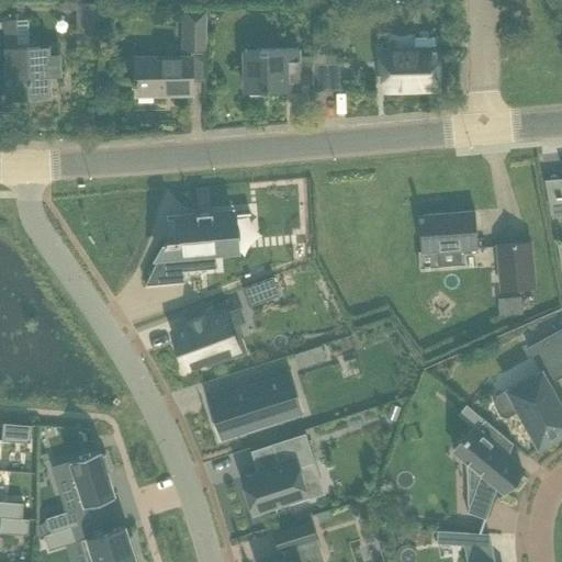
[(77,32),(98,33),(99,3),(77,3),(77,32)]
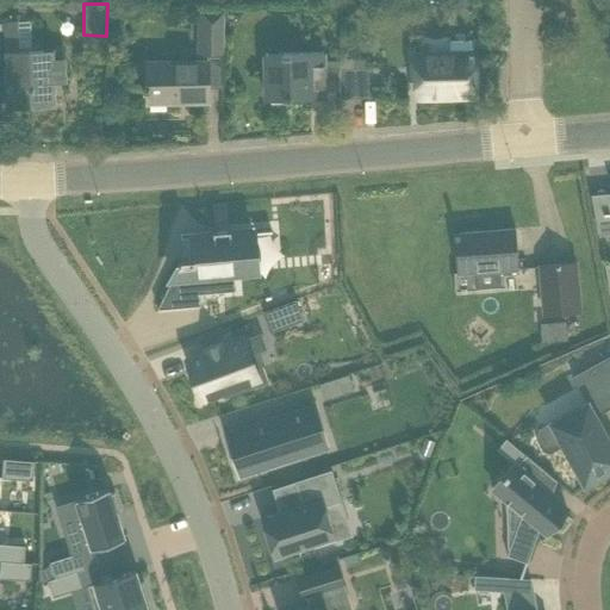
[(198,11),(199,54),(224,54),(223,10),(198,11)]
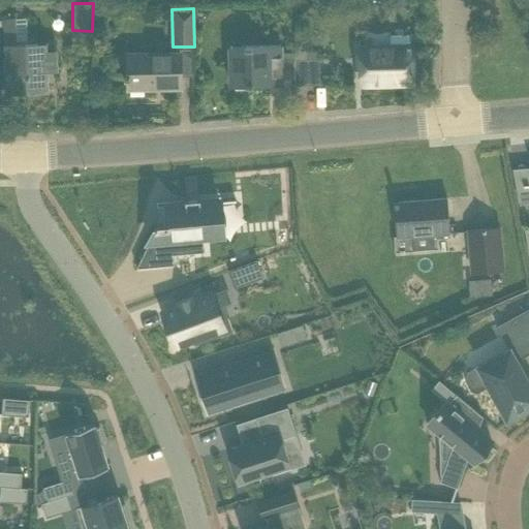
[(45,71),(57,71),(56,52),(45,52),(44,43),(16,44),(14,18),(3,18),(5,93),(47,91),(45,71)]
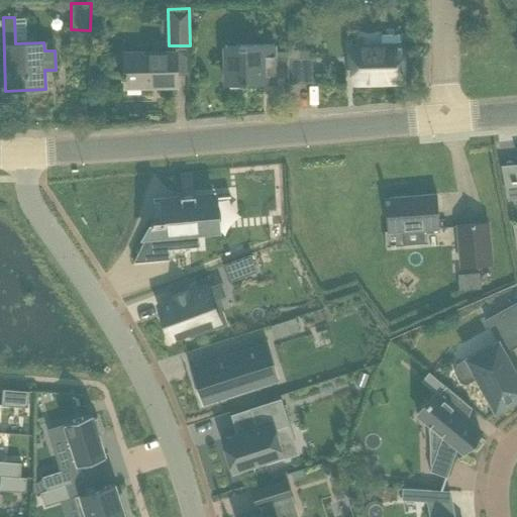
[(224,45),(225,85),(275,84),(274,44),(224,45)]
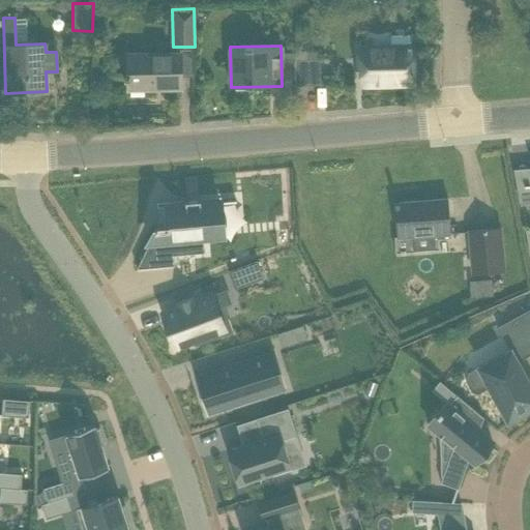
[(361,49),(362,84),(412,83),(411,48),(361,49)]
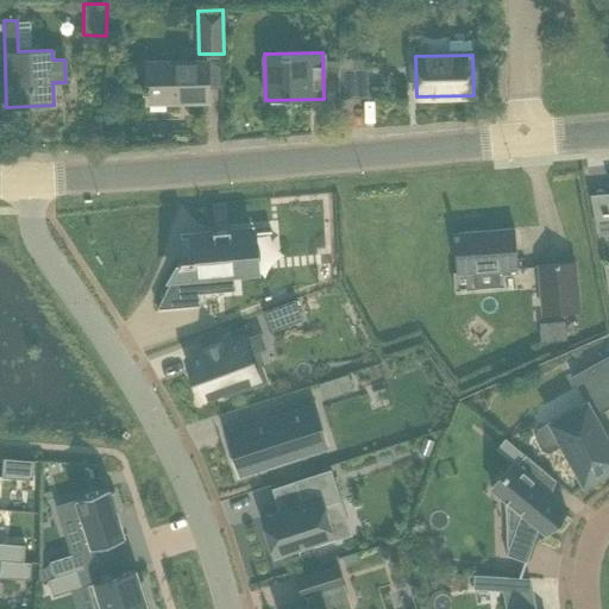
[(146,88),(142,88),(143,94),(148,94),(148,104),(177,102),(177,100),(207,99),(207,87),(206,62),(146,63),(146,79),(146,88)]
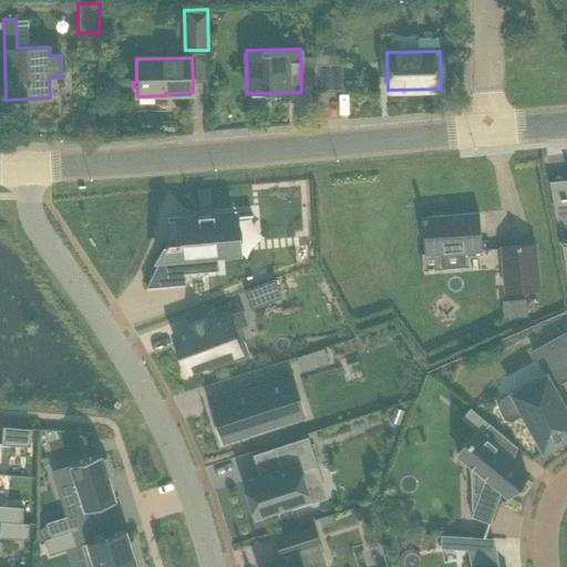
[(342,91),(341,64),(316,65),(315,92),(342,91)]
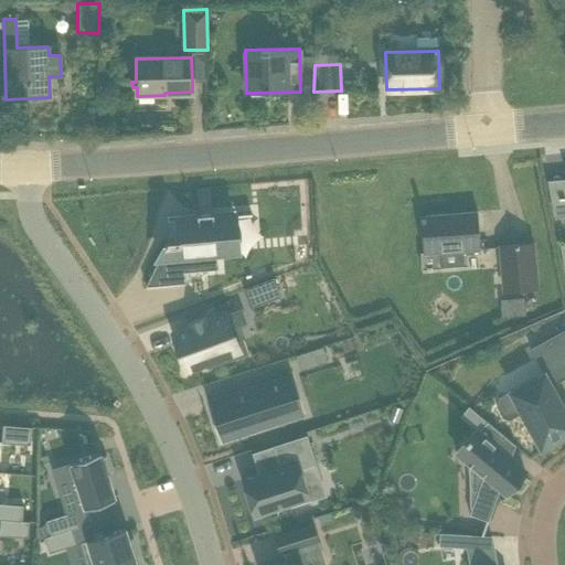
[(564,200),(551,201),(554,219),(564,217),(564,200)]
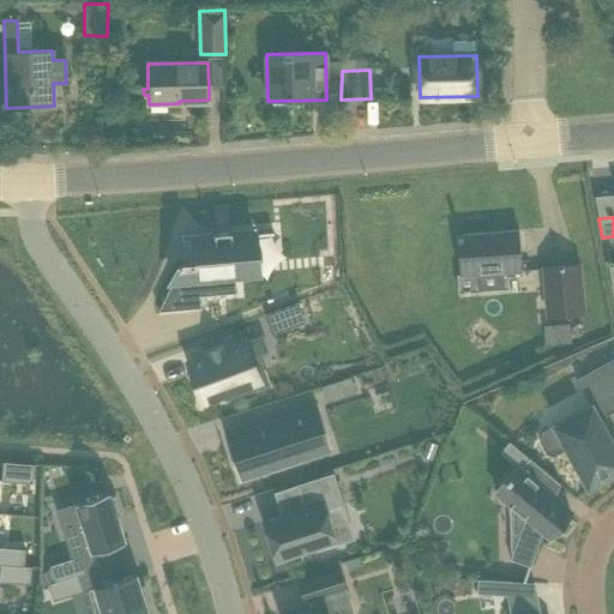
[(456,235),(459,274),(476,272),(477,290),(503,288),(501,277),(522,276),(518,230),(456,235)]
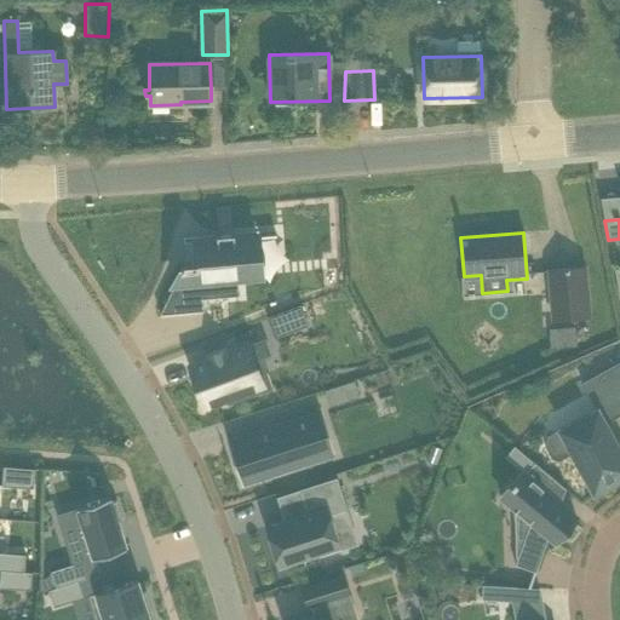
[(184,263),(160,315),(199,311),(204,309),(202,298),(239,296),(237,279),(260,276),(257,236),(234,239),(234,234),(217,236),(218,240),(195,241),(196,262),(184,263)]
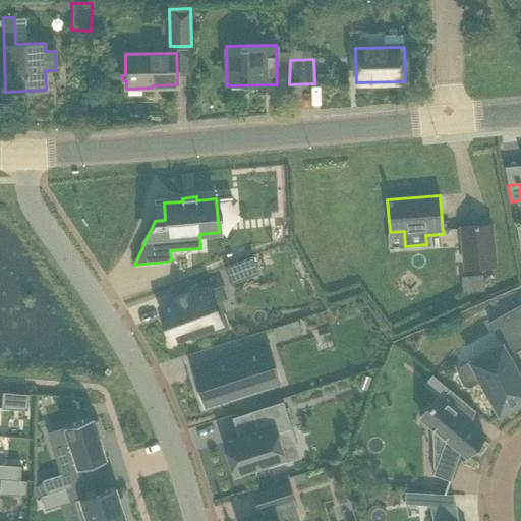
[(461,227),(464,266),(495,264),(491,225),(461,227)]
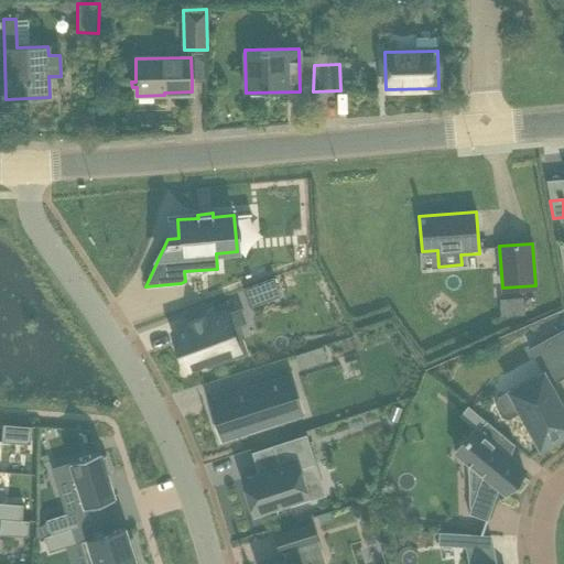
[(269,280),(239,291),(246,307),(274,296),(269,280)]
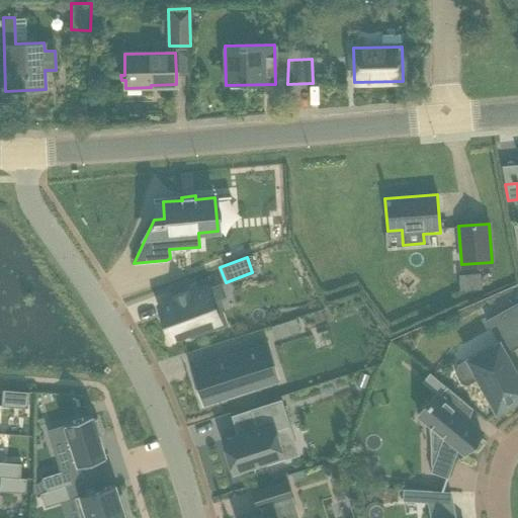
[(479,272),(459,273),(460,290),(480,288),(479,272)]
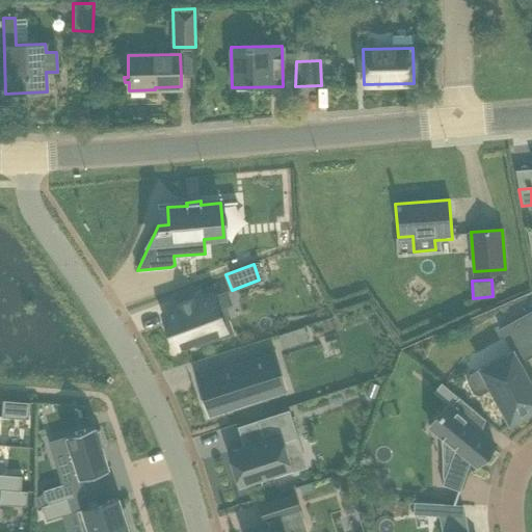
[(213,295),(162,314),(175,349),(208,337),(205,328),(222,322),(218,310),(232,304),(227,291),(213,296),(213,295)]
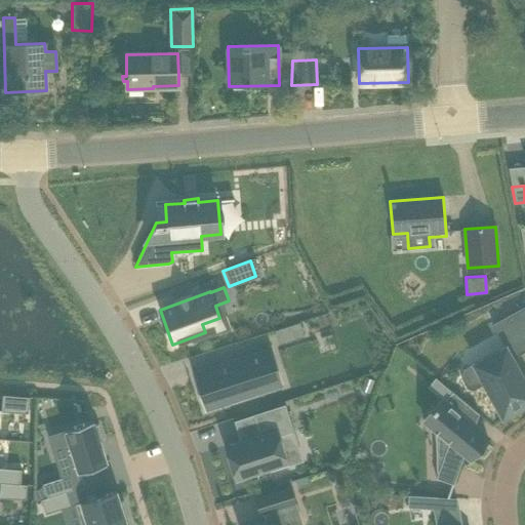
[(462,370),(460,377),(467,388),(473,390),(484,384),(502,416),(519,408),(523,409),(524,408),(524,380),(513,358),(524,351),(524,306),(492,324),(505,348),(462,370)]
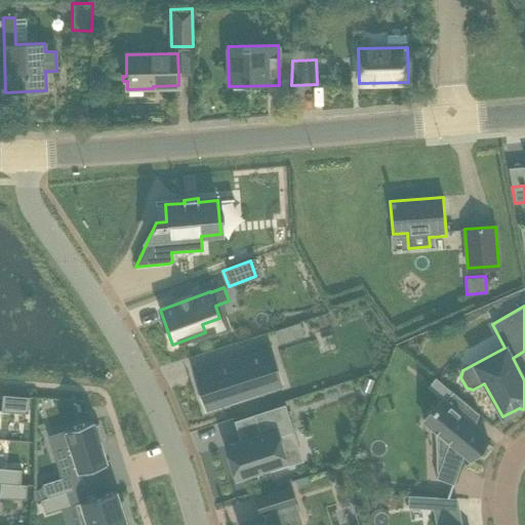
[(299,324),(276,331),(279,342),(304,335),(299,324)]
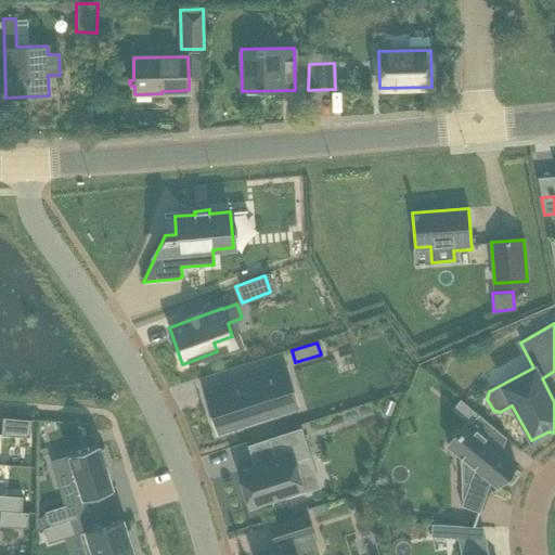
[(204,392),(203,392),(217,435),(218,435),(217,434),(242,426),(273,415),(267,396),(292,387),(285,368),(223,387),(224,390),(218,392),(217,389),(205,394),(204,392)]
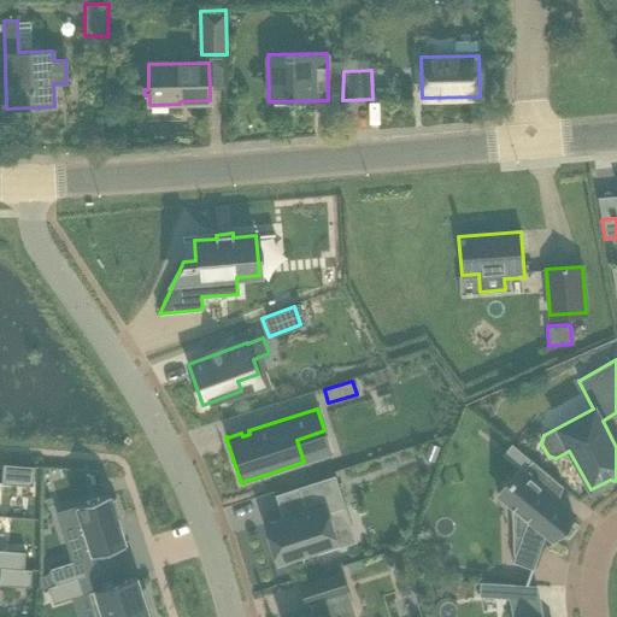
[(429,444),(424,459),(433,463),(439,447),(429,444)]
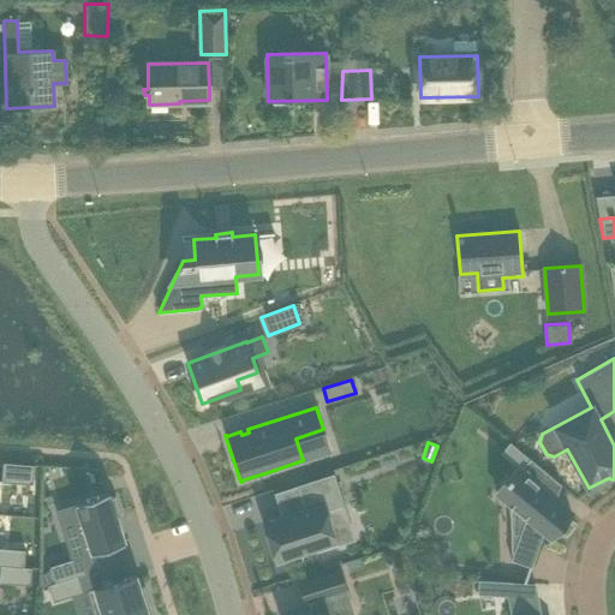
[(531,568),(543,532),(549,537),(571,512),(556,500),(561,484),(530,459),(520,470),(518,469),(497,495),(525,518),(511,561),(531,568)]
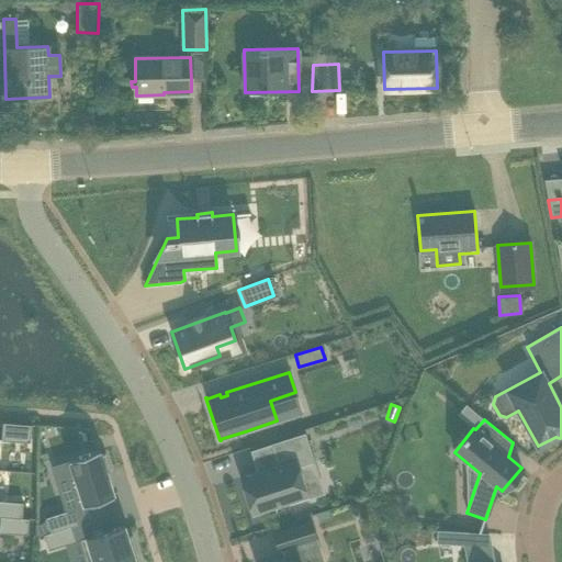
[(2,423),(1,440),(30,442),(31,425),(2,423)]
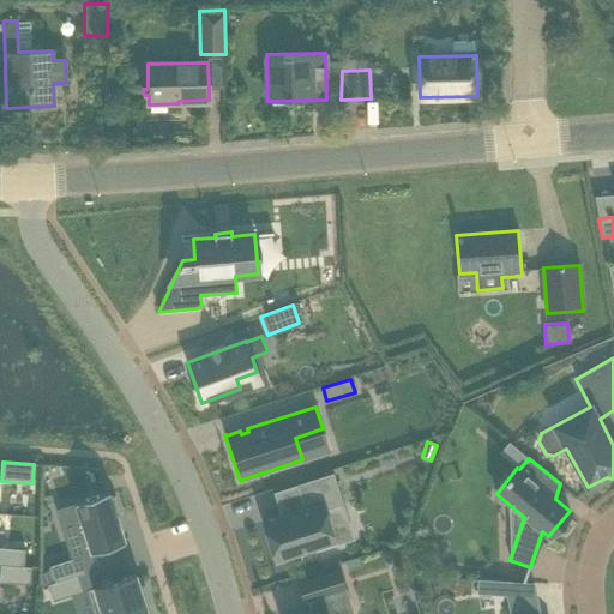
[(304,509),(262,523),(275,563),(337,542),(326,510),(343,505),(332,474),(296,486),(304,509)]
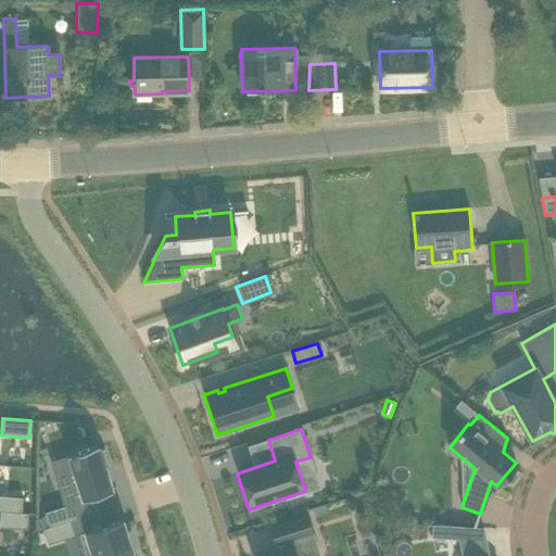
[(78,452),(68,455),(84,501),(93,497),(113,491),(105,468),(105,467),(108,467),(110,466),(104,450),(100,451),(100,449),(99,445),(89,449),(88,449),(87,449),(87,450),(80,452),(79,451),(78,452)]
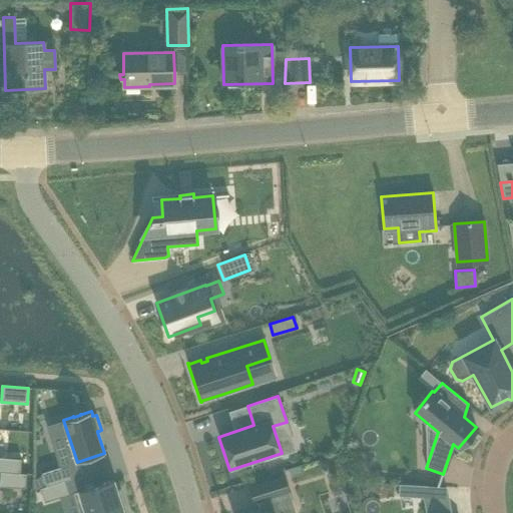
[(0,457),(0,471),(0,472),(20,473),(21,459),(9,458),(0,457)]
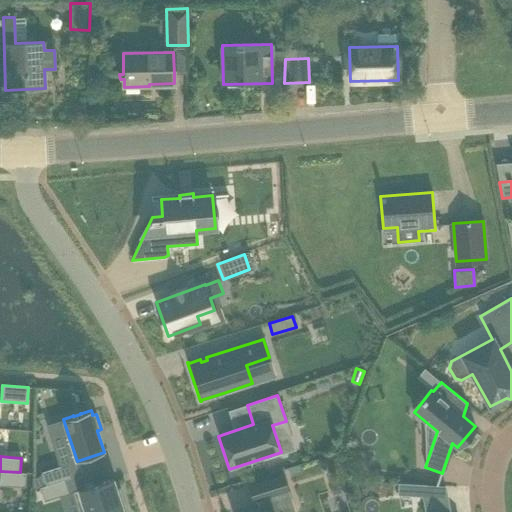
[(66,464),(41,472),(46,485),(65,479),(65,480),(70,478),(66,464)]
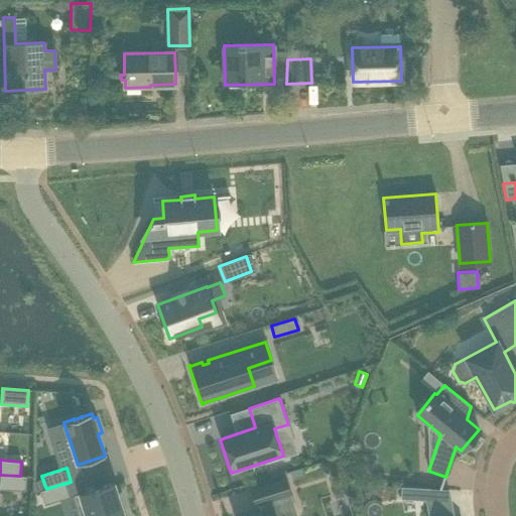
[(0,475),(0,489),(25,491),(26,476),(20,476),(0,475)]
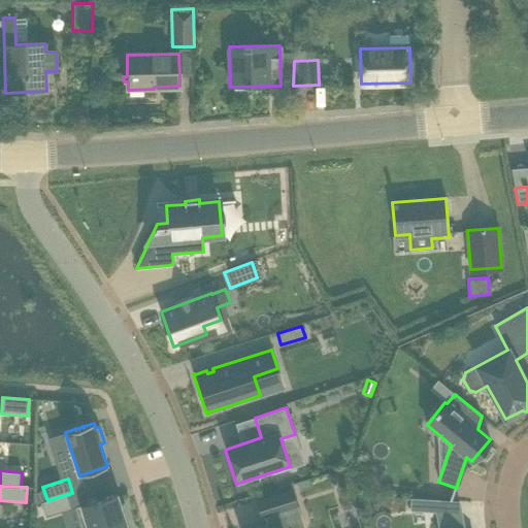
[(288,527),(286,523),(300,519),(296,506),(297,506),(292,489),(256,500),(262,518),(265,516),(268,523),(253,527),(288,527)]
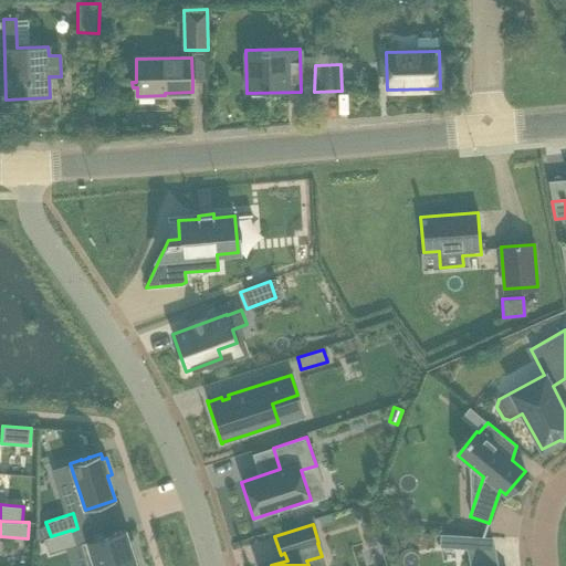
[(45,538),(44,538),(49,554),(76,545),(72,531),(72,530),(51,536),(45,538)]
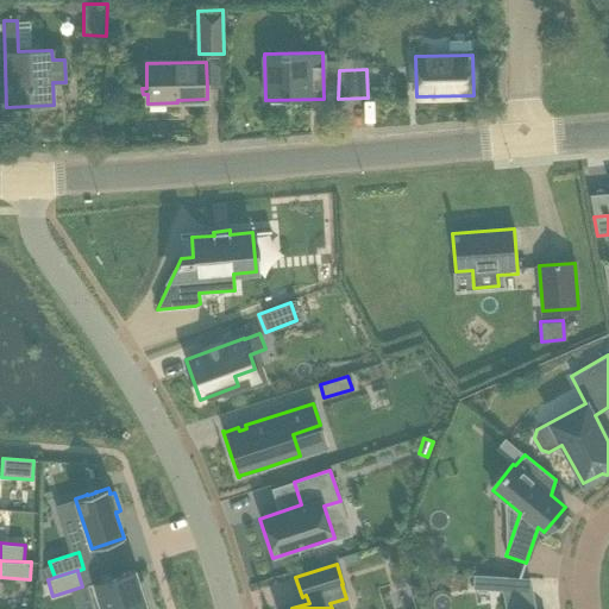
[(135,570),(87,584),(94,608),(119,608),(149,600),(143,581),(138,582),(137,576),(135,570)]
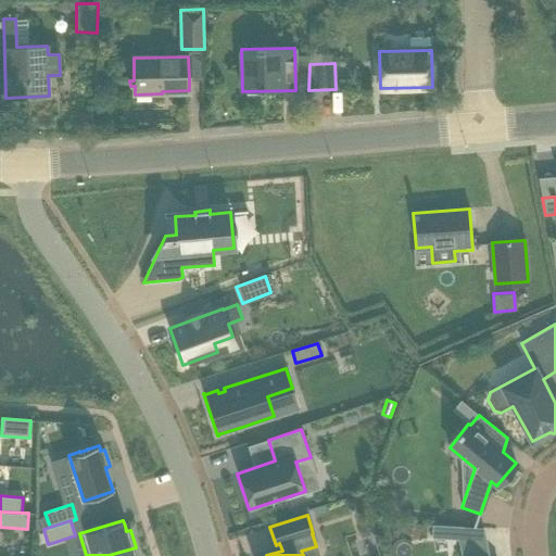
[(463,527),(432,525),(431,538),(458,540),(462,540),(463,527)]
